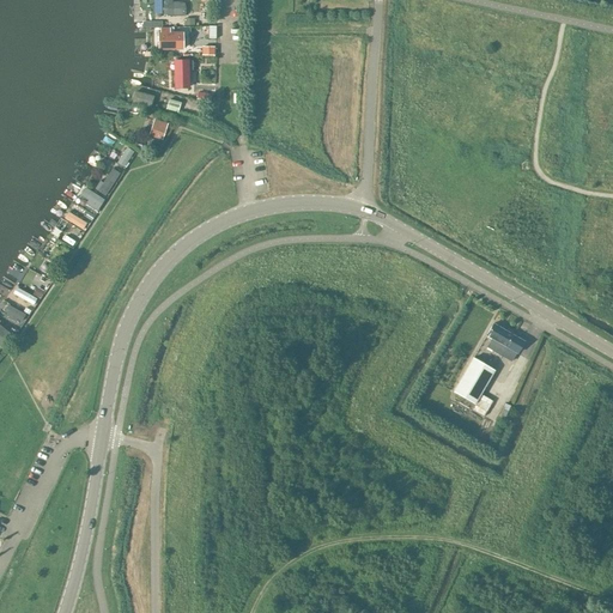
[(184,13),(184,2),(181,1),(171,1),(171,0),(153,0),(155,13),(162,13),(173,16),(182,14),(184,13)]
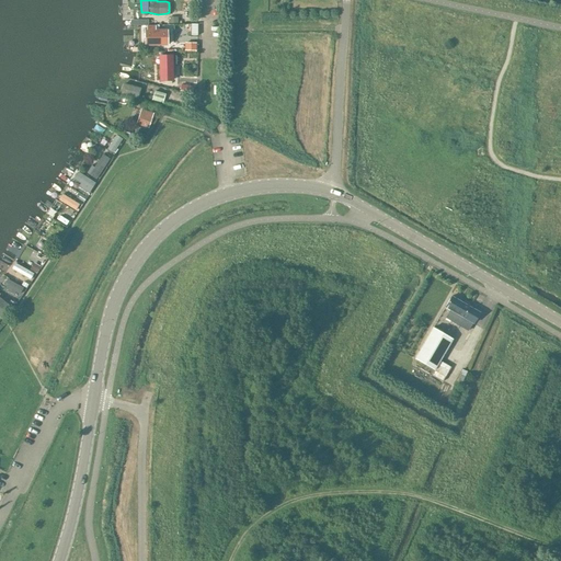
[(148,31),(145,31),(145,45),(167,44),(167,31),(155,31),(155,27),(148,27),(148,31)]
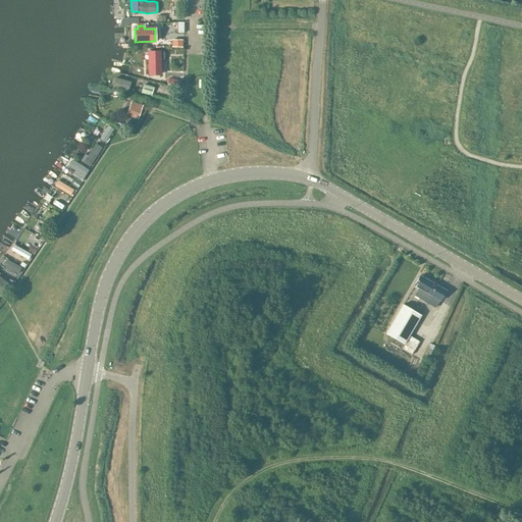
[(149,64),(148,65),(148,69),(149,70),(150,74),(160,74),(160,70),(161,69),(161,65),(159,63),(159,58),(163,58),(163,52),(159,52),(149,52),(149,64)]
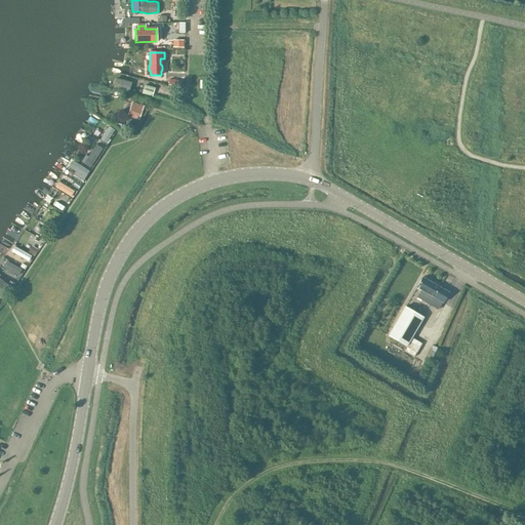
[(116,79),(113,88),(128,92),(131,83),(116,79)]
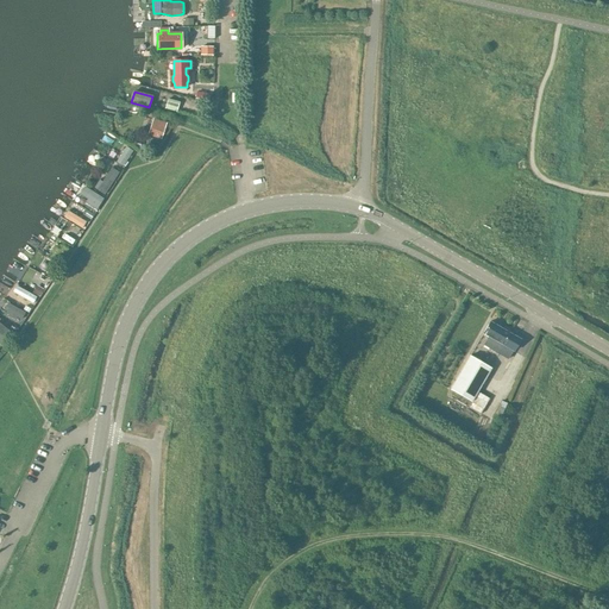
[(168,99),(164,108),(176,112),(179,102),(168,99)]
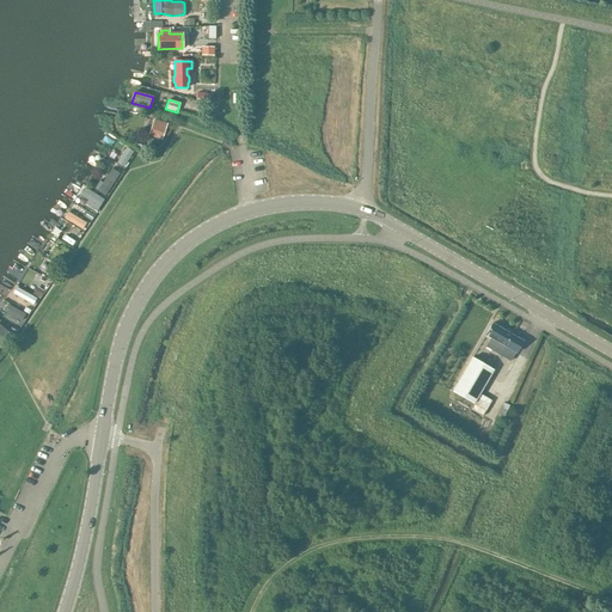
[(154,118),(148,135),(161,139),(167,123),(154,118)]
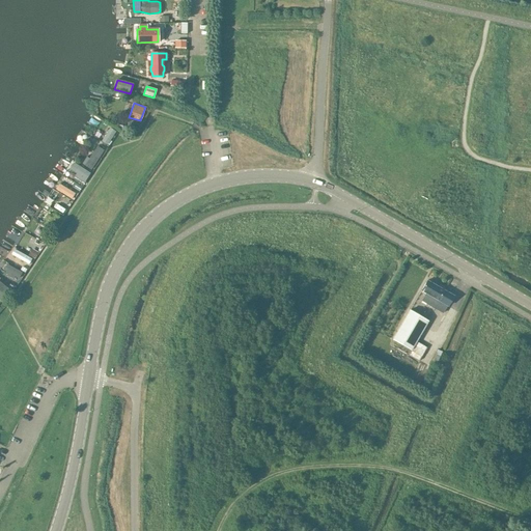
[(110,129),(102,141),(107,145),(115,132),(110,129)]
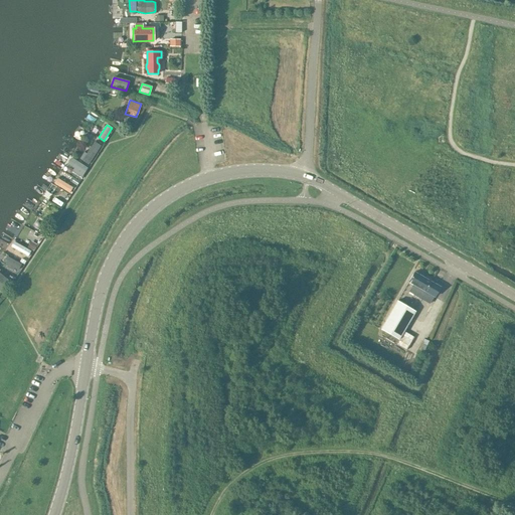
[(83,152),(79,159),(88,165),(100,146),(94,142),(87,154),(83,152)]
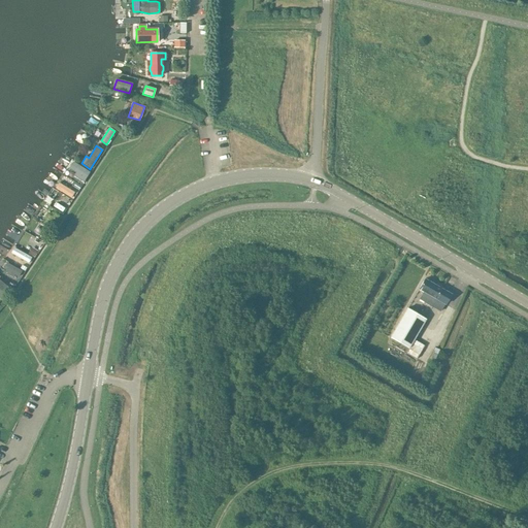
[(73,162),(69,168),(72,170),(75,172),(73,175),(83,182),(89,172),(75,163),(73,162)]
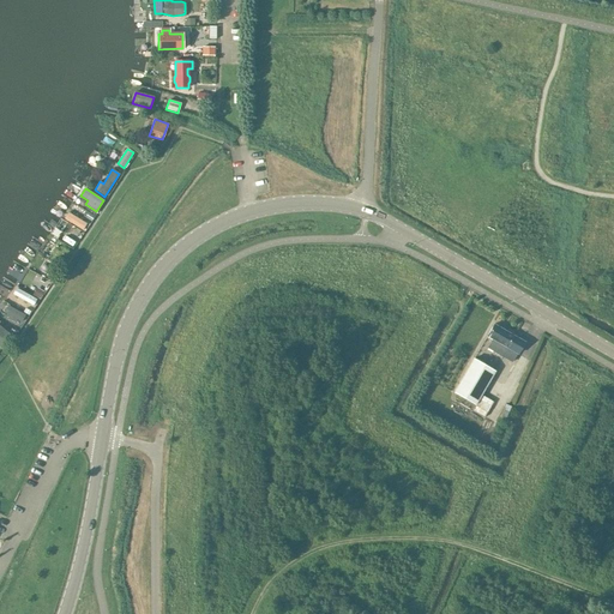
[(68,212),(64,218),(83,230),(86,224),(68,212)]
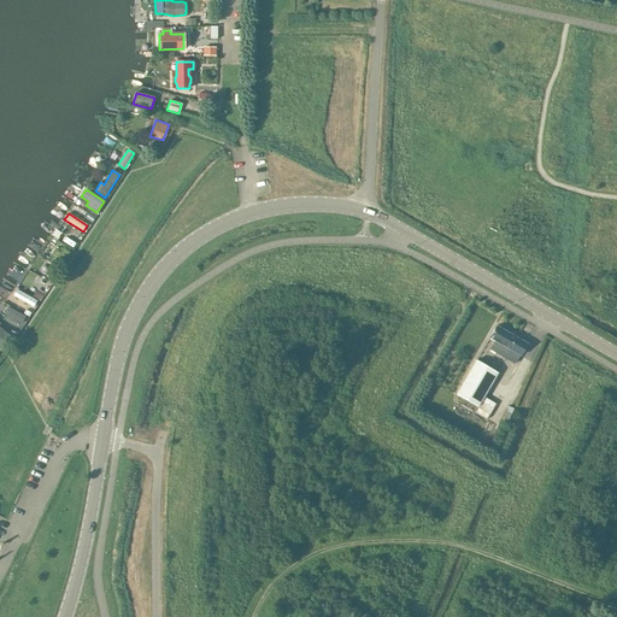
[(59,240),(72,248),(81,235),(68,227),(59,240)]
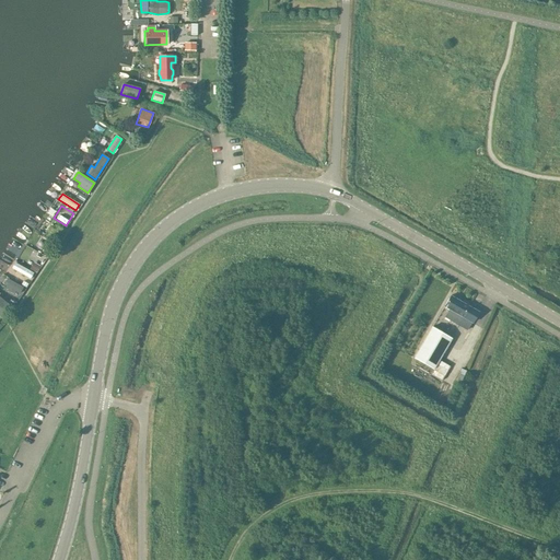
[(50,226),(44,235),(49,238),(51,235),(57,238),(62,229),(58,226),(56,230),(50,226)]
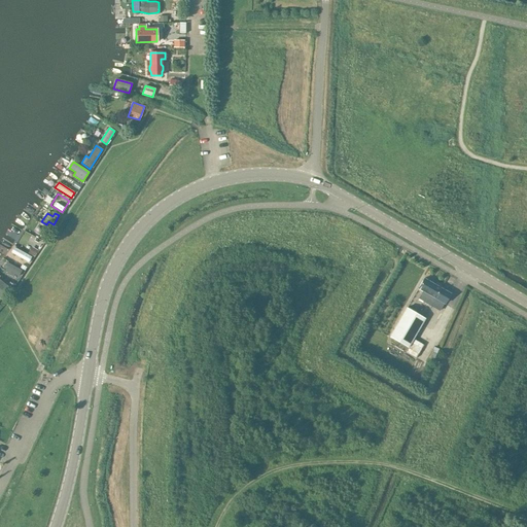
[(14,247),(11,252),(29,262),(32,257),(14,247)]
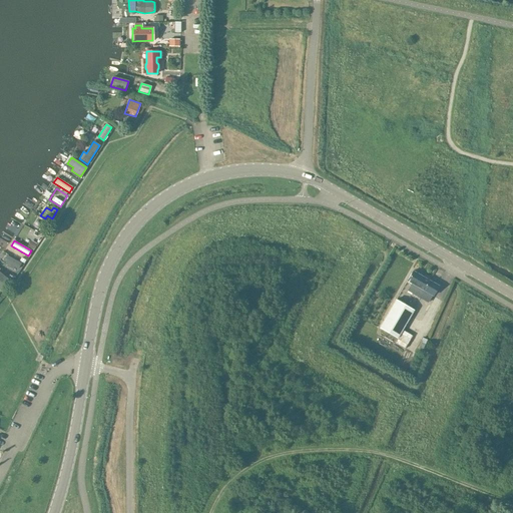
[(27,246),(33,249),(37,243),(30,240),(27,246)]
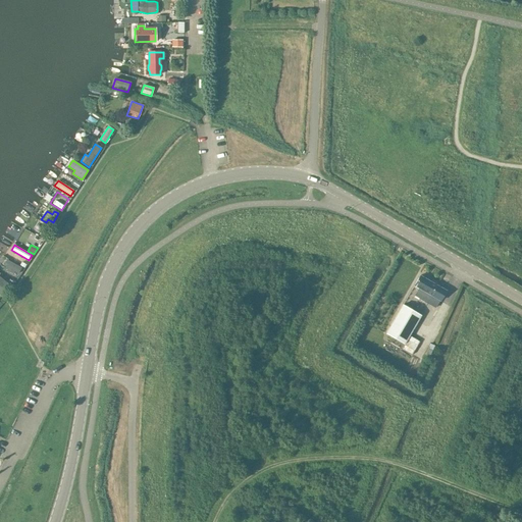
[(0,269),(14,276),(19,266),(6,259),(0,269)]
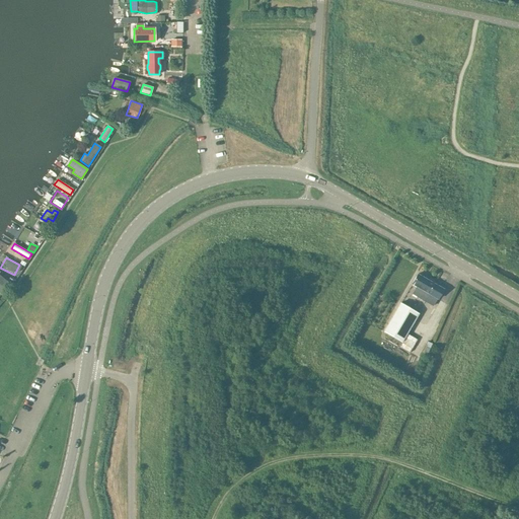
[(434,305),(438,298),(444,288),(418,274),(413,284),(417,286),(413,293),(434,305)]
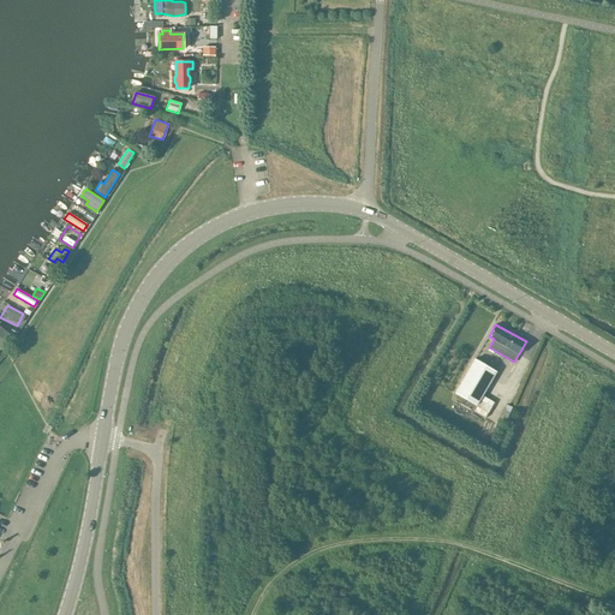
[(0,328),(0,348),(1,350),(11,338),(0,328)]
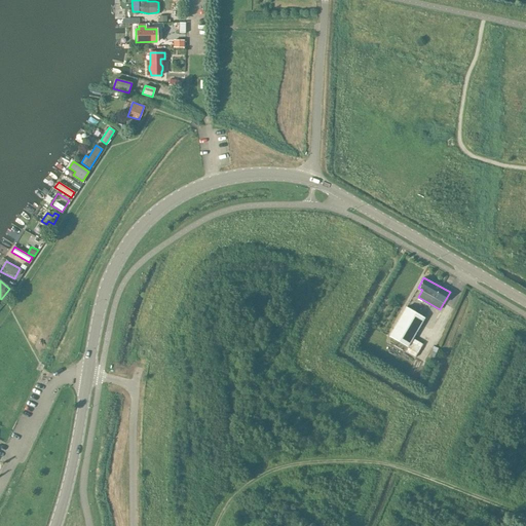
[(406,307),(389,336),(407,346),(408,346),(406,351),(415,357),(422,344),(412,338),(424,317),(406,307)]
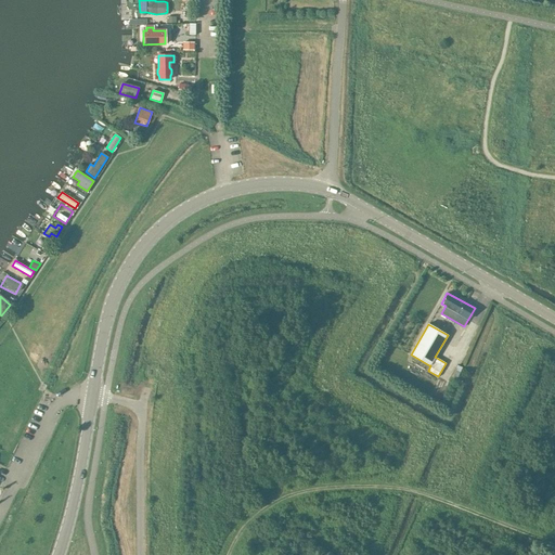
[(457,365),(453,375),(457,377),(462,368),(457,365)]
